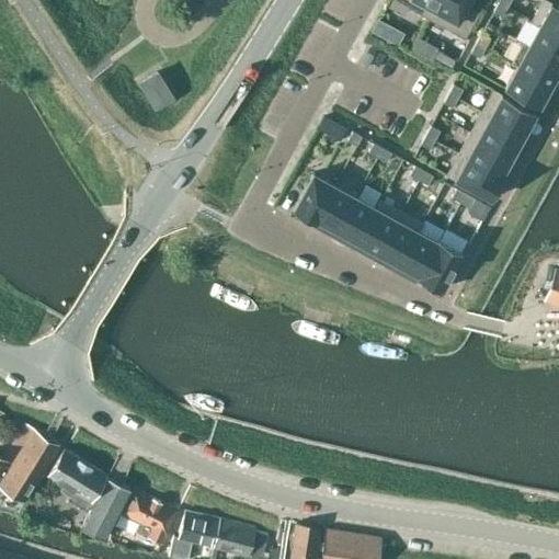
[(431,20),(441,0),(396,0),(391,8),(406,15),(410,8),(431,20)]
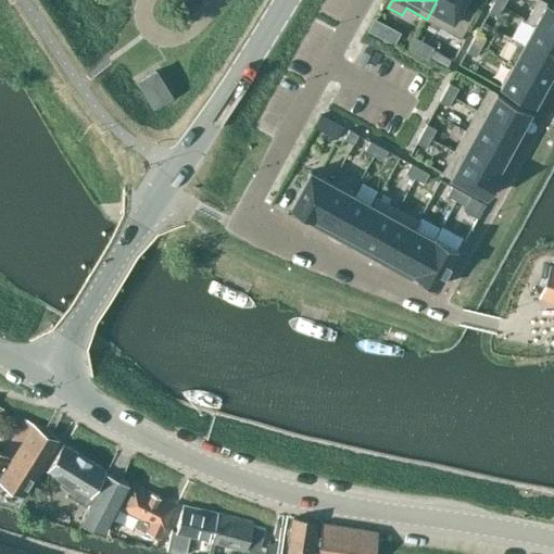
[(437,0),(427,20),(462,38),(474,14),(463,8),(466,0),(437,0)]
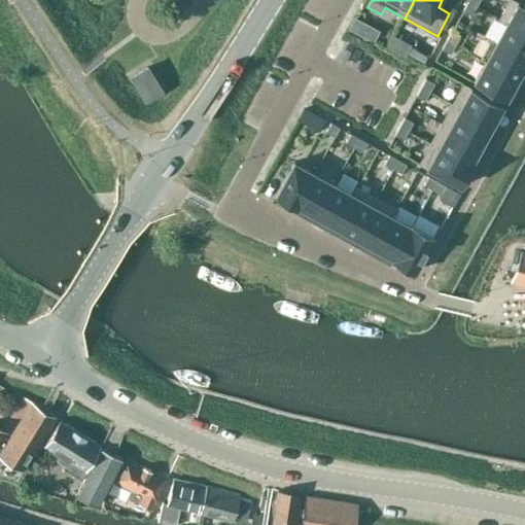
[(512,0),(500,21),(508,25),(509,24),(524,33),(524,7),(512,0)]
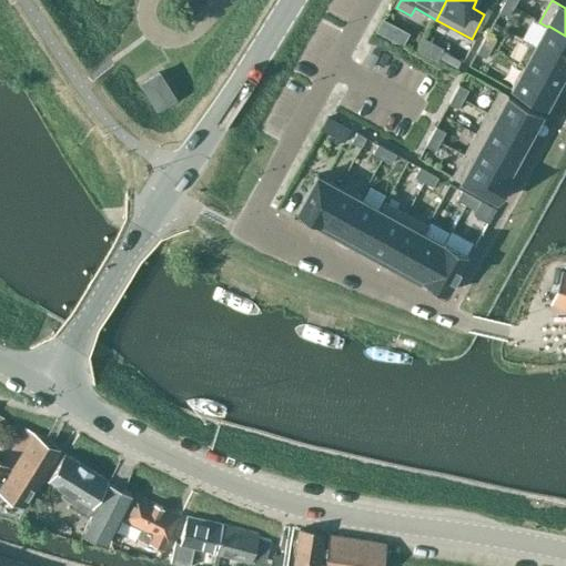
[(511,18),(516,9),(506,3),(501,12),(511,18)]
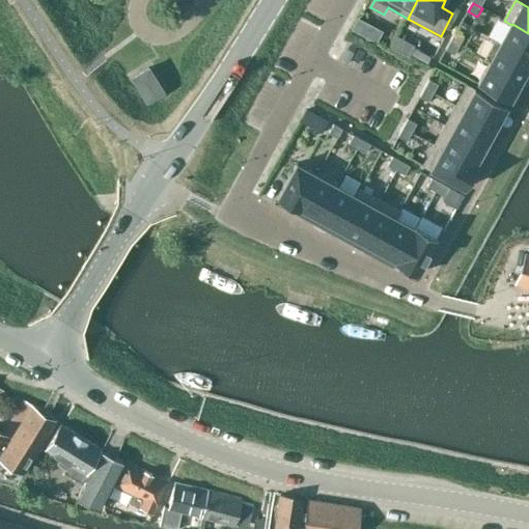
[(360,22),(355,31),(366,37),(371,28),(360,22)]
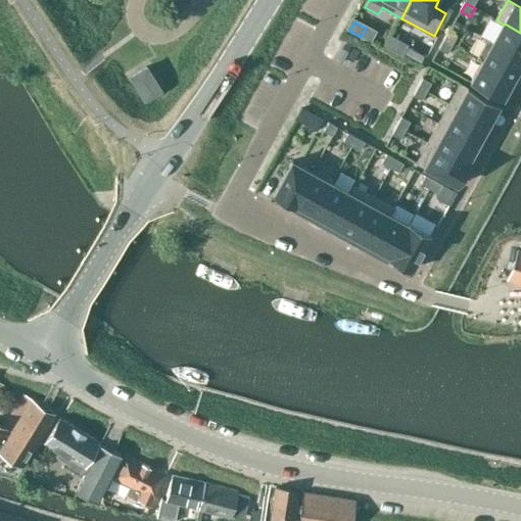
[(493,43),(520,58),(520,33),(505,24),(504,25),(493,43)]
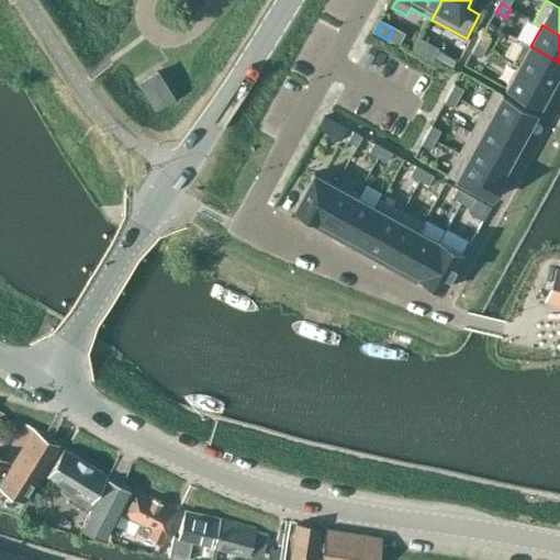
[(478,45),(488,49),(493,41),(483,35),(478,45)]
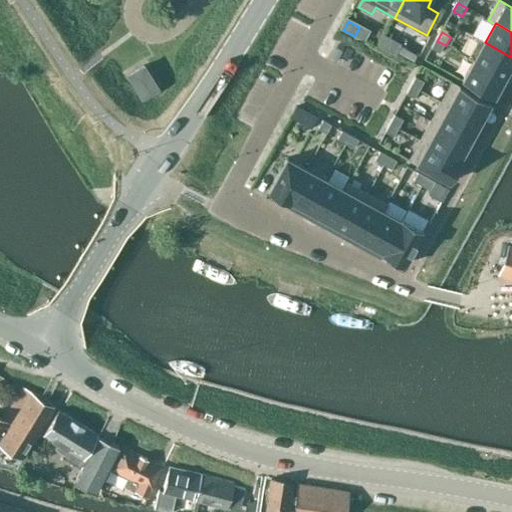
[(441,54),(446,45),(437,41),(433,49),(441,54)]
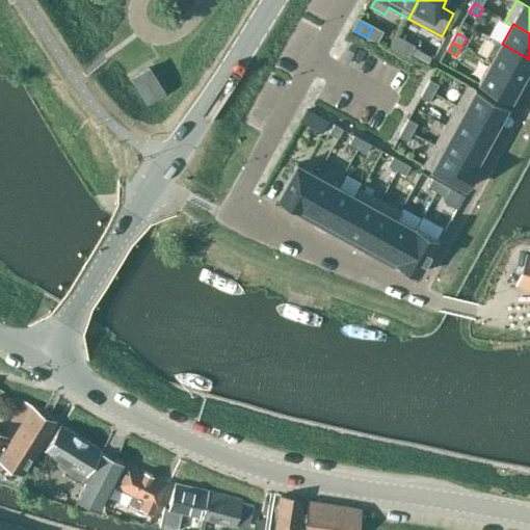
[(529,59),(502,44),(492,63),(524,82),(529,71),(529,59)]
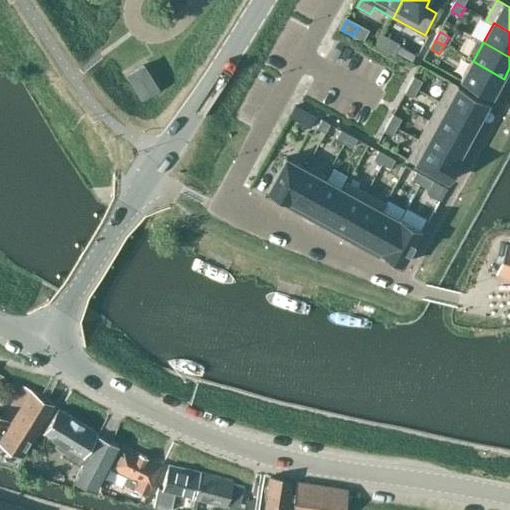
[(414,63),(418,57),(402,48),(399,54),(414,63)]
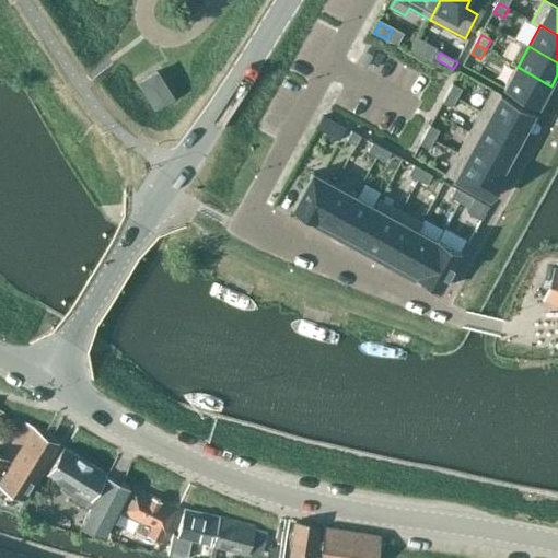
[(539,107),(551,86),(518,67),(506,89),(539,107)]
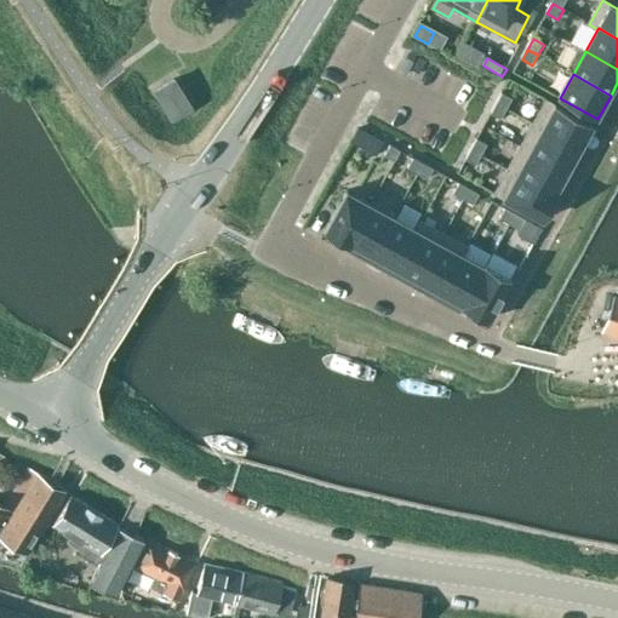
[(193,110),(192,109),(175,80),(155,92),(175,121),(193,110)]
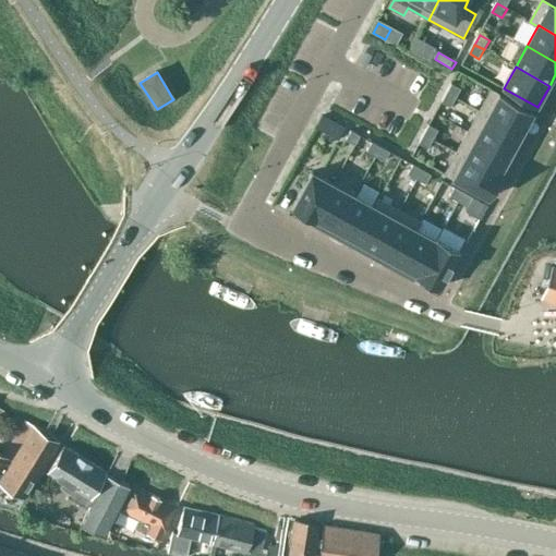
[(452,85),(447,94),(457,99),(462,89),(452,85)]
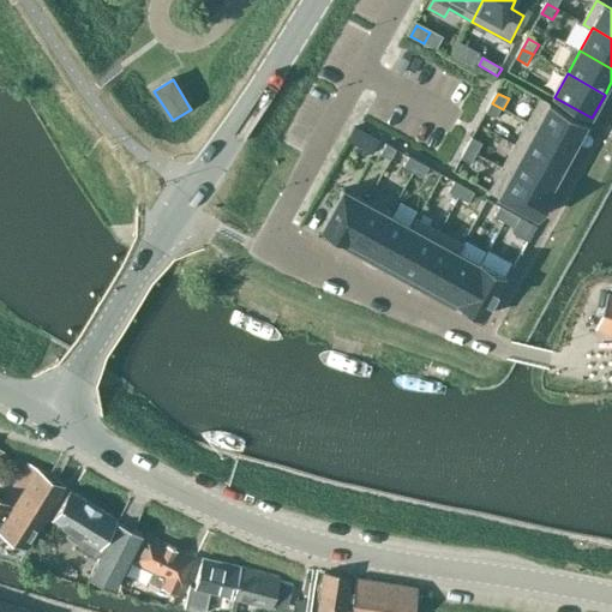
[(529,123),(575,149),(588,125),(543,99),(529,123)]
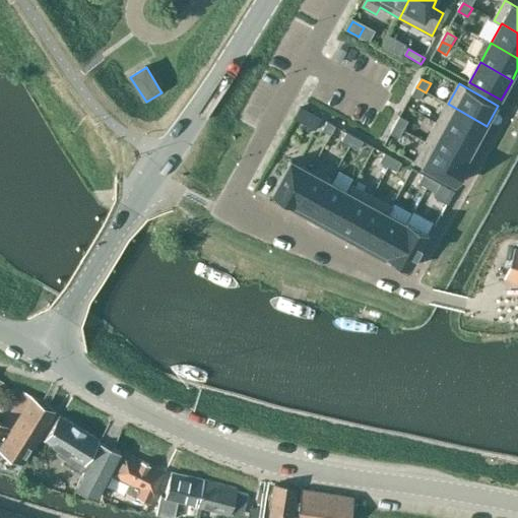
[(426,92),(416,87),(412,95),(421,101),(426,92)]
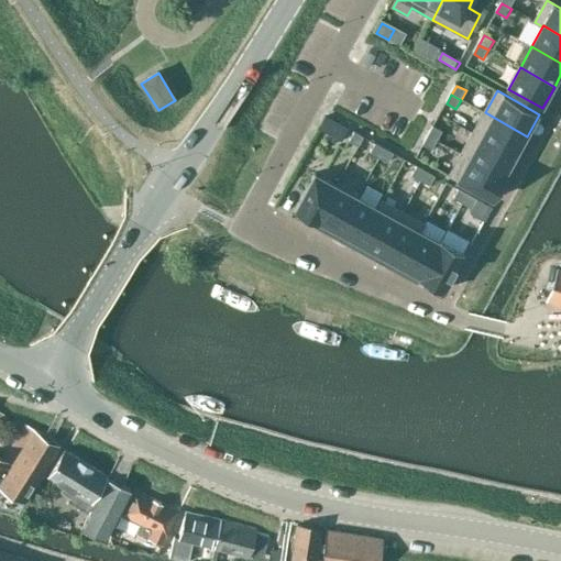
[(516,157),(527,136),(485,112),(474,133),(516,157)]
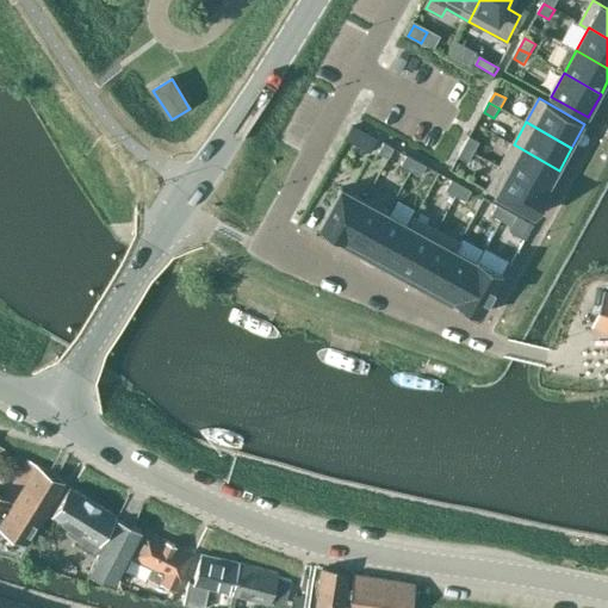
[(363,134),(353,129),(347,140),(357,144),(363,134)]
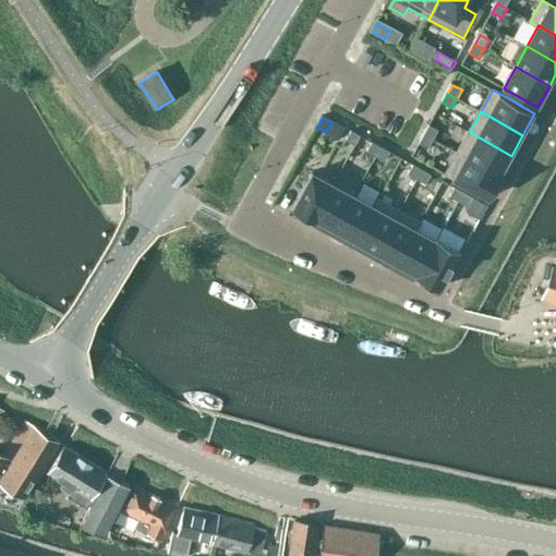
[(425,135),(434,141),(439,131),(430,127),(425,135)]
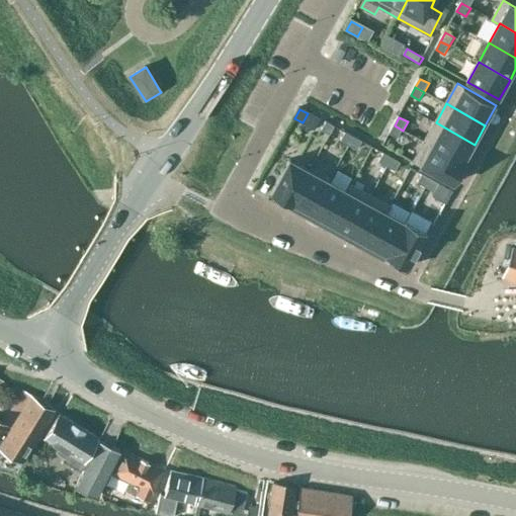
[(322,131),(331,136),(335,126),(327,122),(322,131)]
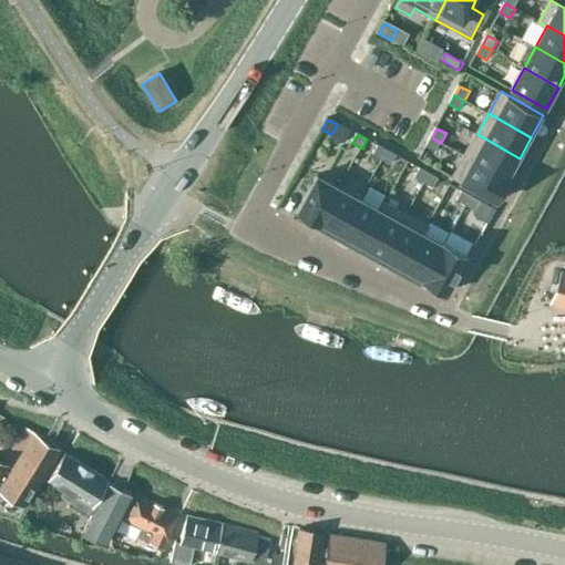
[(465,155),(510,181),(510,180),(509,178),(520,158),(478,134),(465,155)]
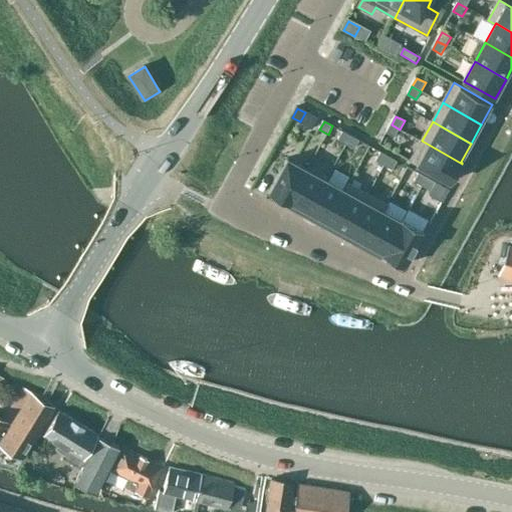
[(396,138),(400,130),(392,124),(387,133),(396,138)]
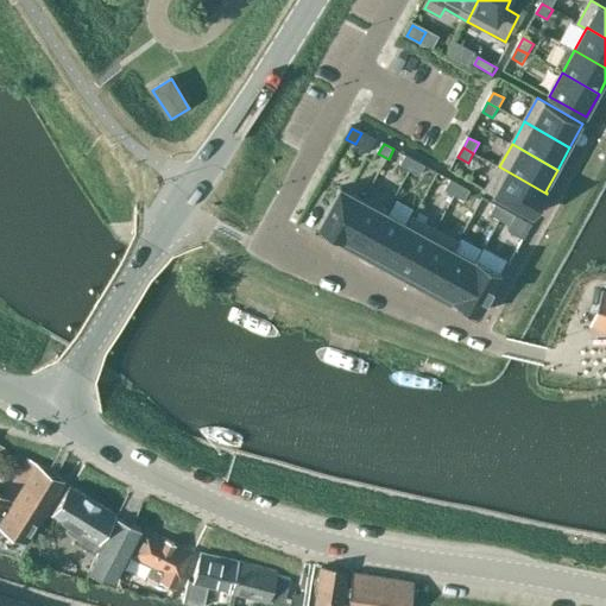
[(410,171),(416,162),(406,156),(401,166),(410,171)]
